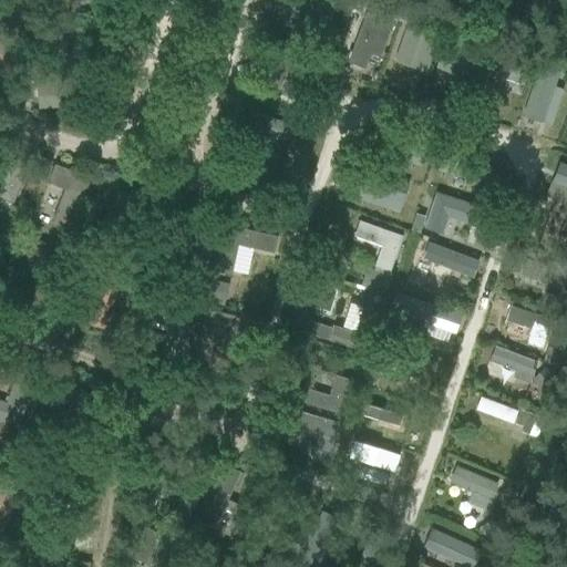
[(20,0),(0,0),(0,3),(12,18),(26,4),(20,0)]
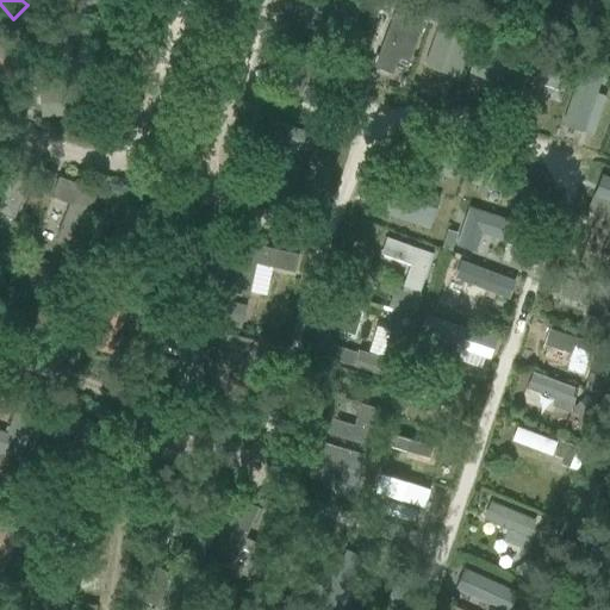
[(311,0),(302,27),(318,33),(324,18),(337,23),(344,2),(338,0),(311,0)]
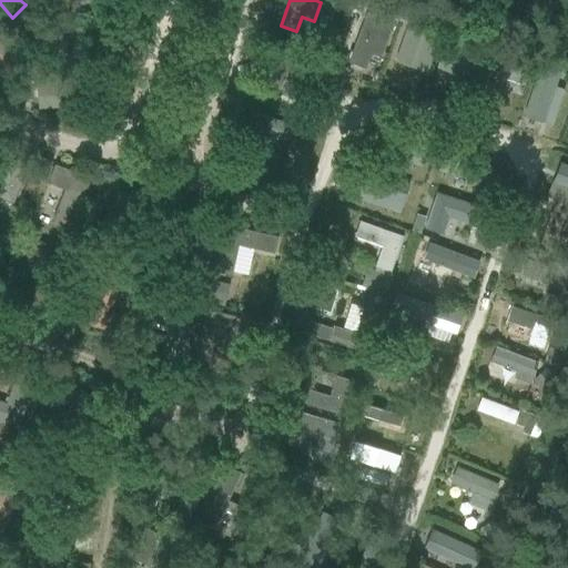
[(392,17),(357,3),(336,66),(374,75),(392,17)]
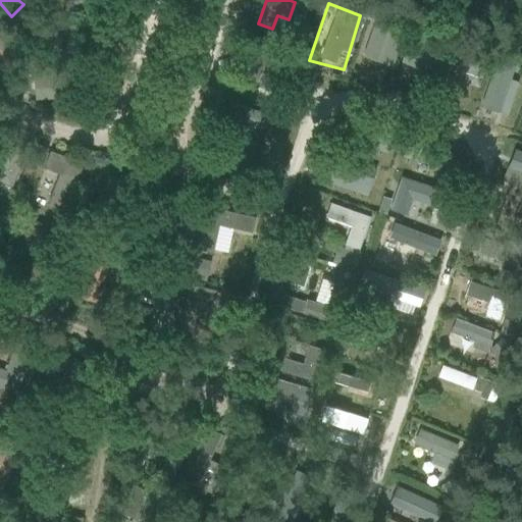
[(372,25),(363,54),(390,64),(401,35),(372,25)]
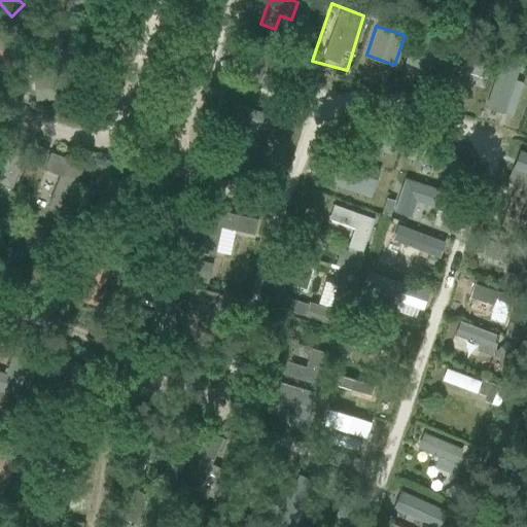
[(415,35),(405,63),(429,71),(440,44),(415,35)]
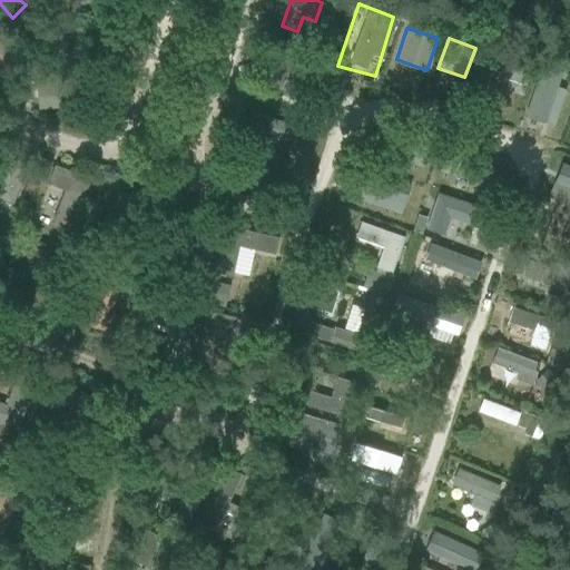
[(278,41),(263,82),(282,90),(291,65),(312,74),(318,57),(278,41)]
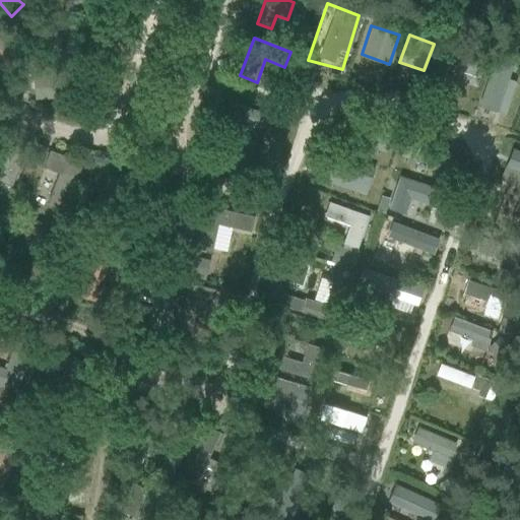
[(481,60),(449,50),(433,103),(465,113),(481,60)]
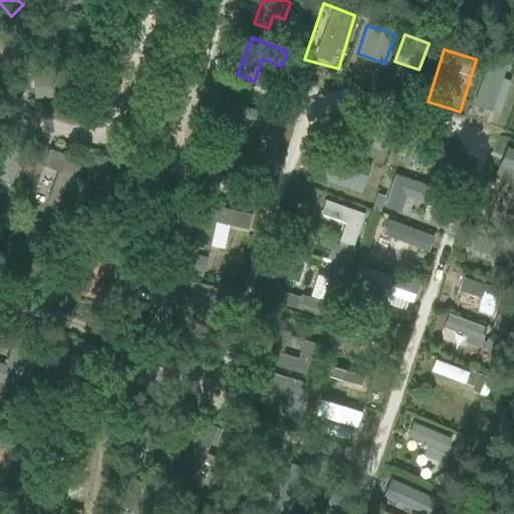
[(506,66),(490,59),(473,102),(490,110),(506,66)]
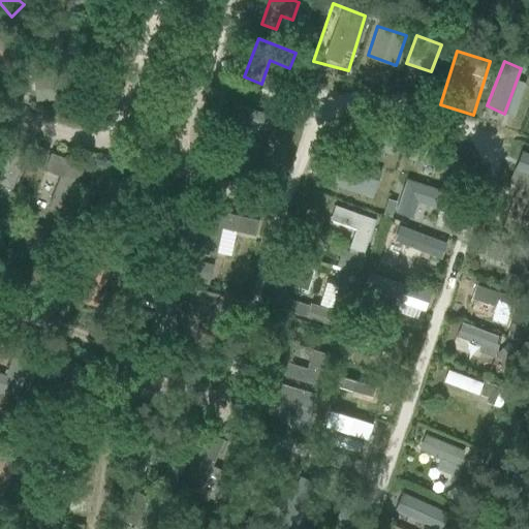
[(78,80),(49,81),(50,97),(79,96),(78,80)]
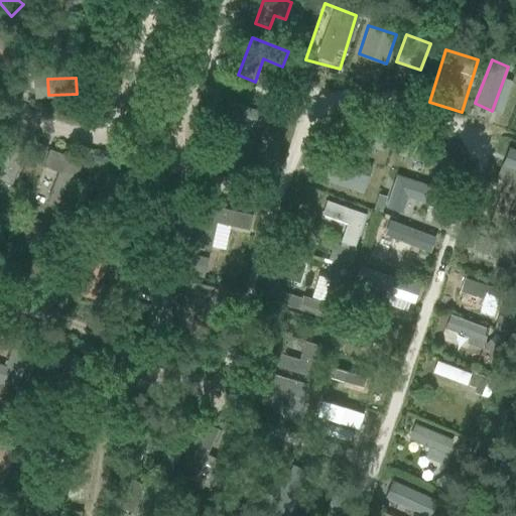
[(228,102),(209,161),(228,167),(242,123),(257,128),(262,113),(228,102)]
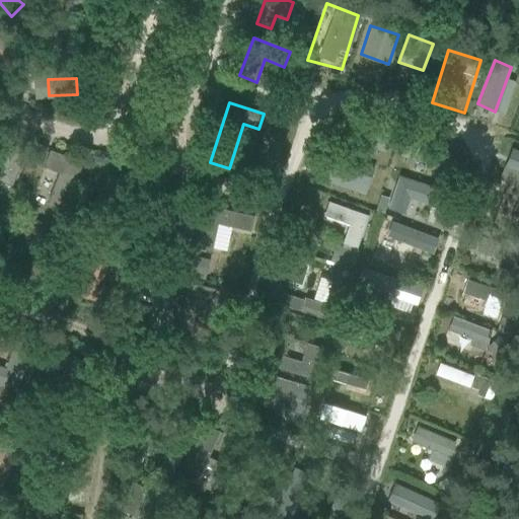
[(393,124),(354,114),(347,141),(385,151),(393,124)]
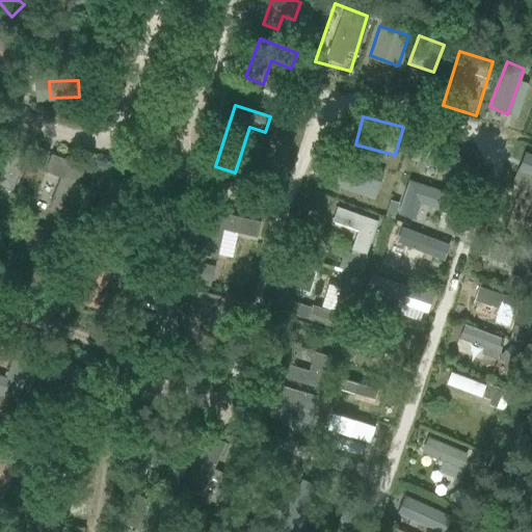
[(419,131),(410,159),(451,170),(459,142),(419,131)]
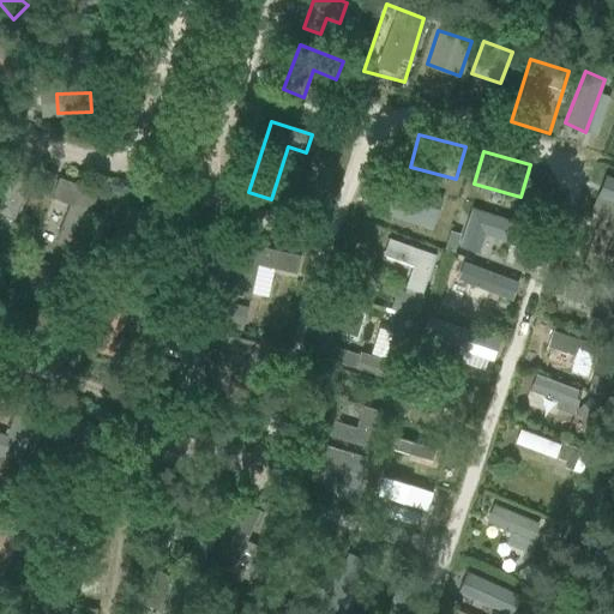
[(34,181),(0,163),(0,218),(11,224),(34,181)]
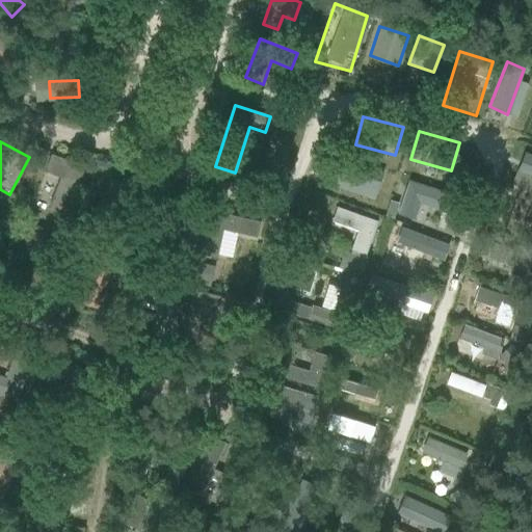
[(531,151),(528,150),(523,164),(531,167),(531,151)]
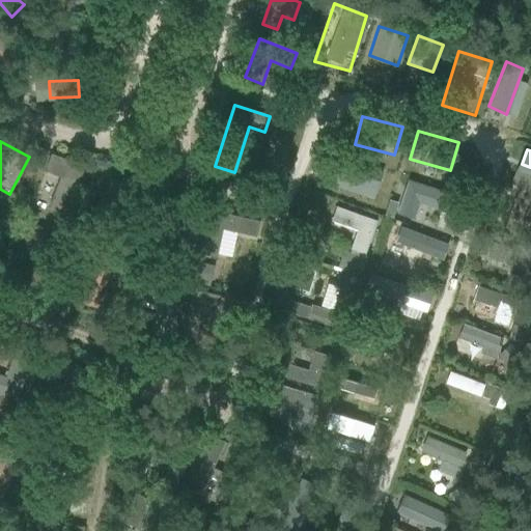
[(86,165),(52,154),(35,205),(68,217),(86,165)]
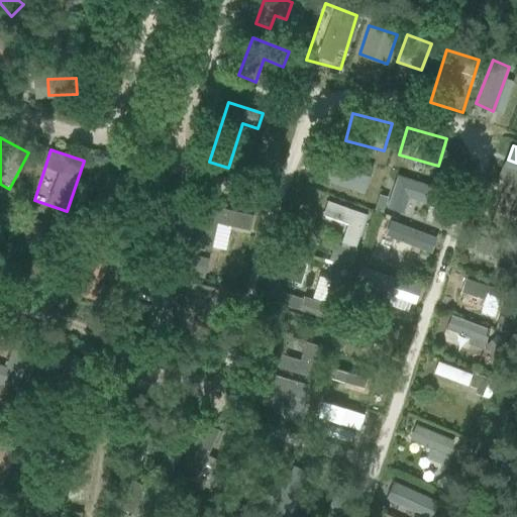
[(374,166),(334,152),(324,181),(365,194),(374,166)]
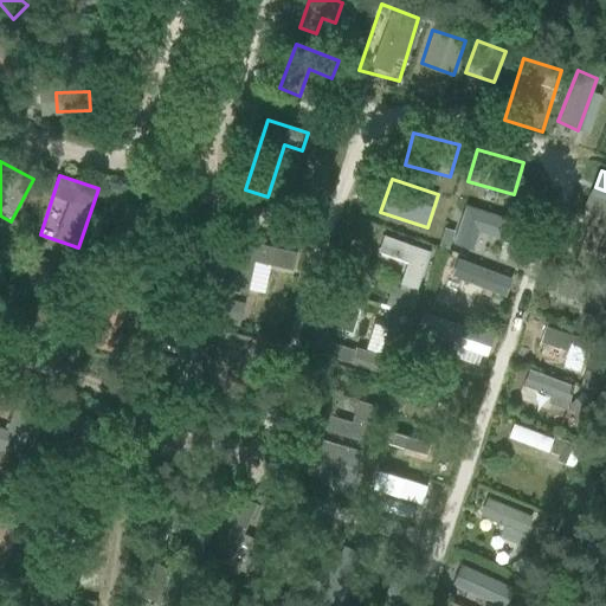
[(160,213),(127,201),(120,220),(130,224),(113,274),(136,282),(160,213)]
